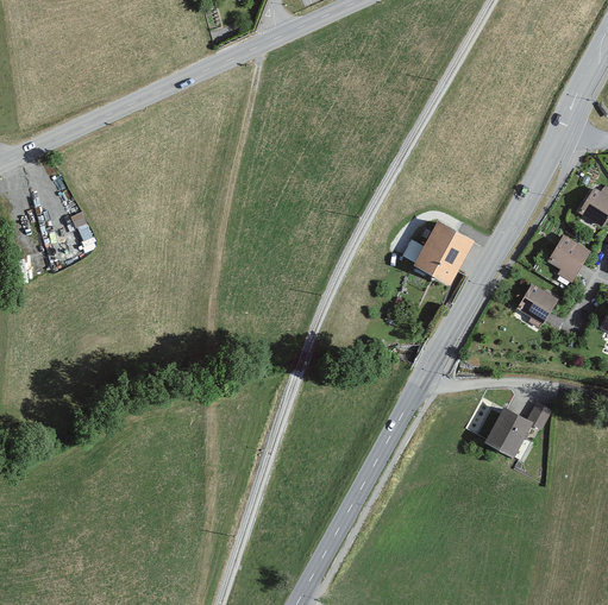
[(607,197),(594,189),(577,214),(602,231),(607,222),(607,197)]
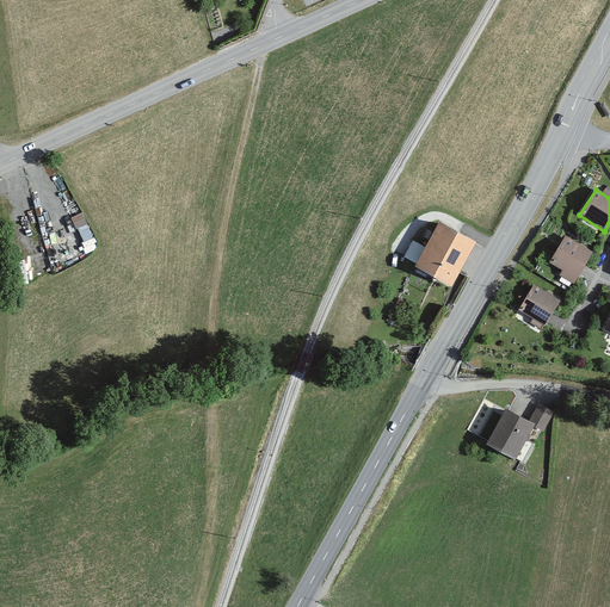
[(475,243),(442,224),(418,266),(451,285),(475,243)]
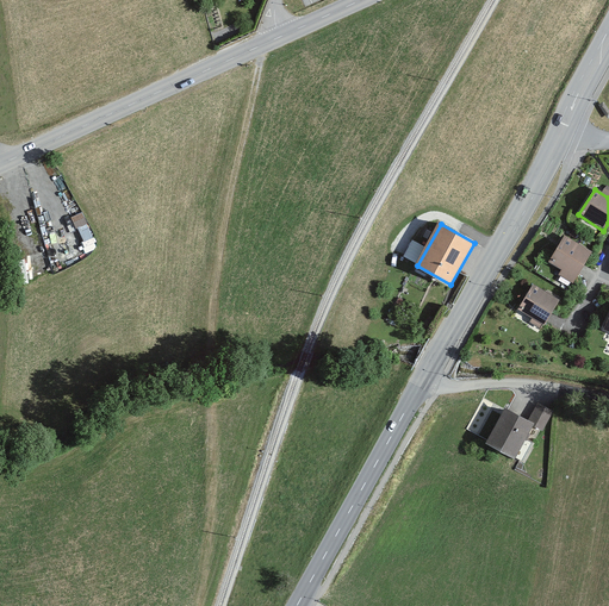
[(590,256),(561,237),(545,263),(572,282),(590,256)]
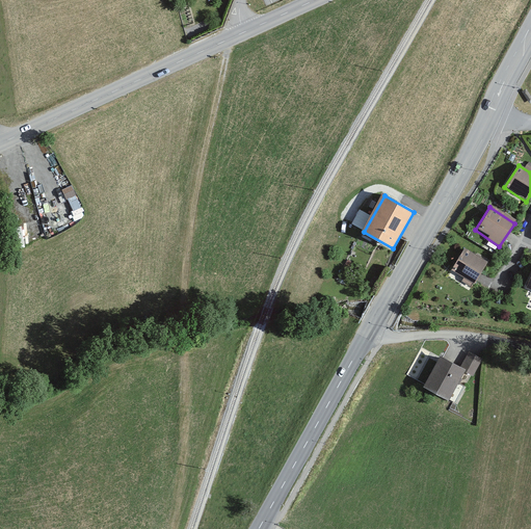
[(487,263),(467,250),(454,271),(475,284),(487,263)]
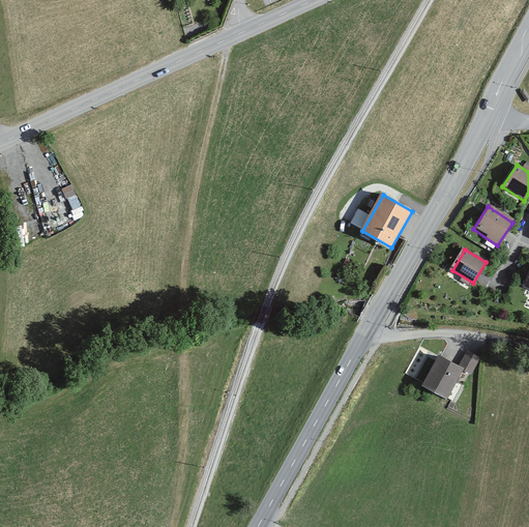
[(528,270),(520,290),(528,294),(528,270)]
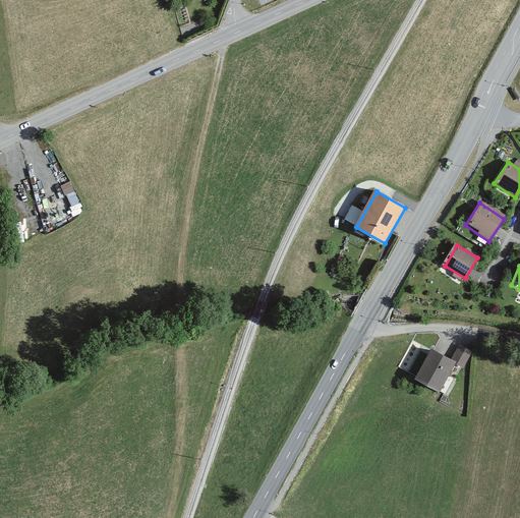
[(457,361),(432,348),(415,380),(439,393),(457,361)]
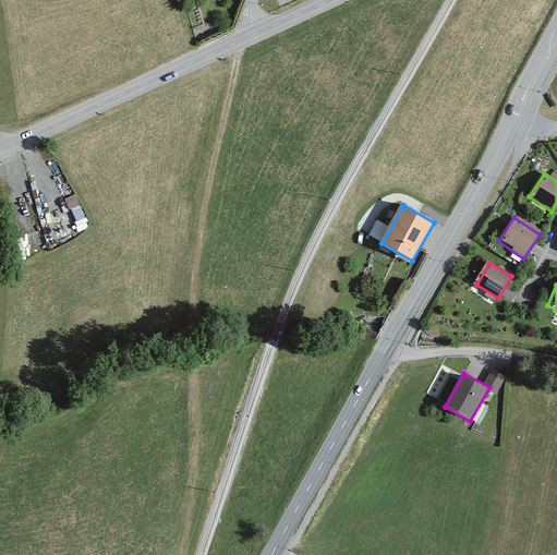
All buildings are outlined.
